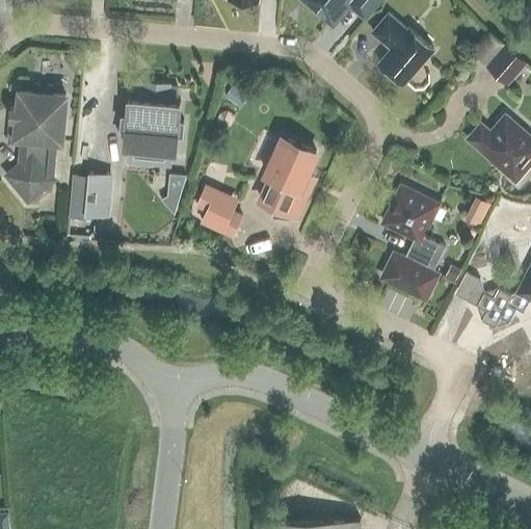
[(307,0),(304,2),(332,25),(348,5),(364,18),(378,0),(307,0)]
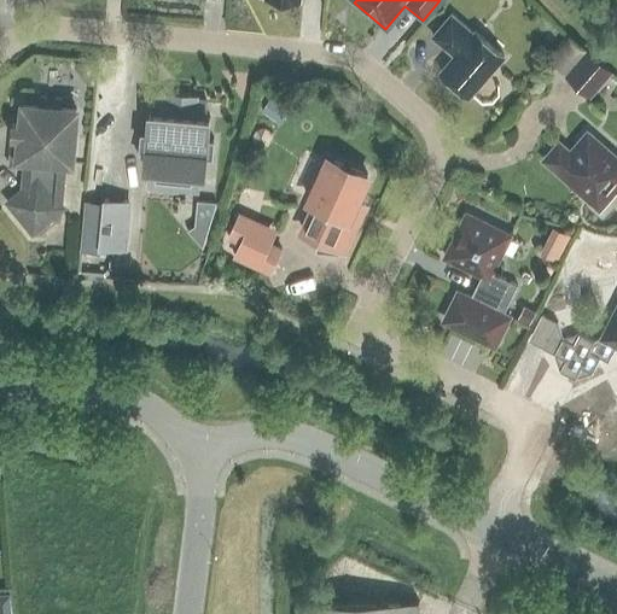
[(450,53),(457,46),(461,50),(438,75),(467,100),(502,60),(473,35),(472,37),(450,18),(431,40),(446,53),(448,54),(450,53)]
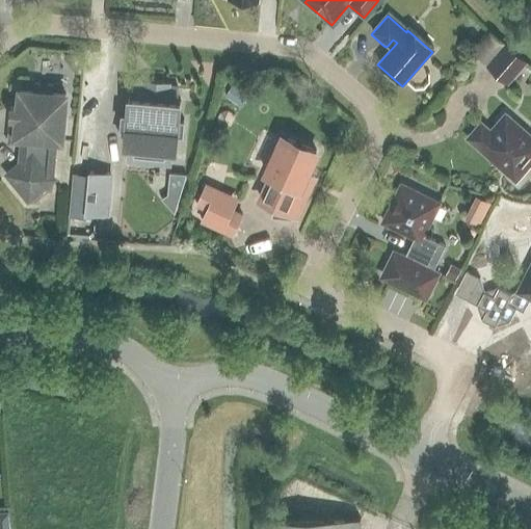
[(506,85),(524,65),(504,48),(486,68),(506,85)]
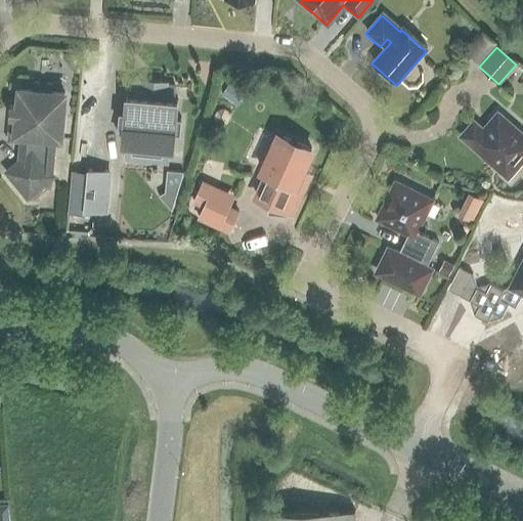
[(168,150),(171,152),(172,152),(174,134),(179,134),(180,121),(175,121),(177,103),(176,102),(175,103),(173,103),(174,90),(165,89),(166,85),(154,84),(154,83),(153,83),(153,84),(140,83),(139,87),(131,86),(129,99),(127,99),(127,98),(125,98),(124,116),(119,116),(118,129),(123,129),(121,146),(123,147),(123,146),(125,146),(124,160),(167,164),(168,150)]
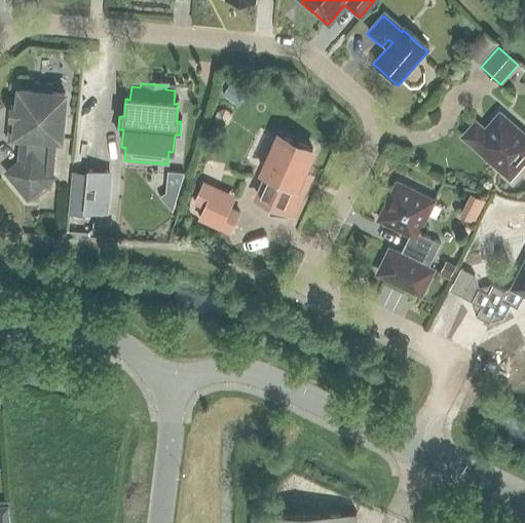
[(32,94),(19,92),(17,109),(9,108),(8,110),(12,110),(11,119),(8,119),(8,120),(8,121),(6,144),(8,144),(8,137),(21,138),(19,165),(6,176),(27,200),(52,180),(50,178),(53,141),(60,142),(62,119),(58,114),(59,98),(64,99),(64,97),(50,96),(51,86),(33,85),(32,94)]
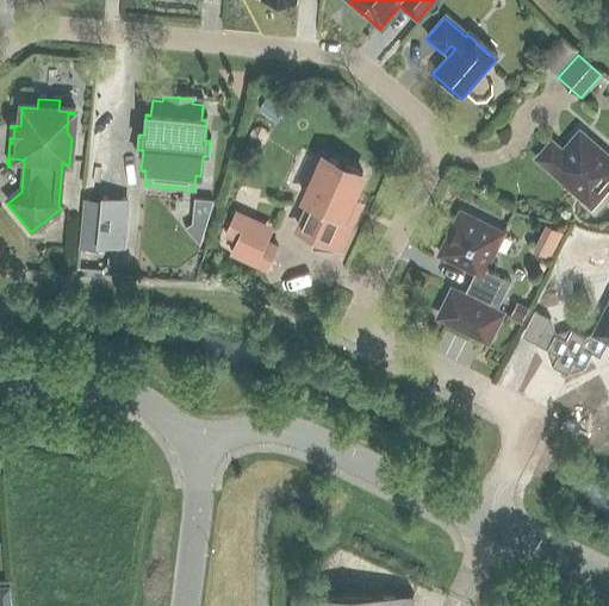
[(265,101),(255,117),(275,130),(285,113),(265,101)]
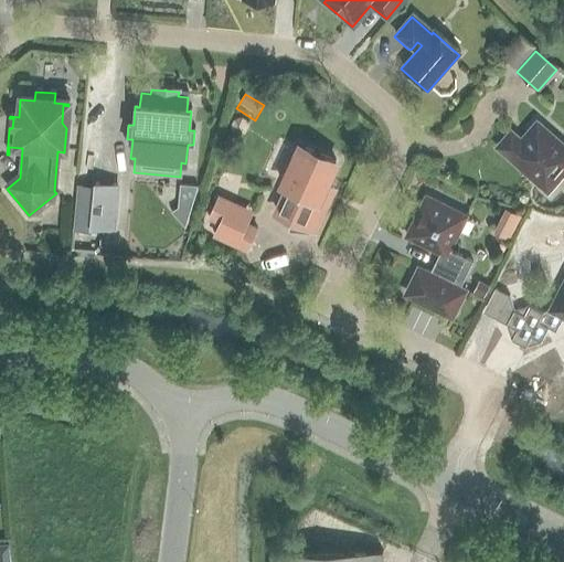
[(536,181),(533,184),(546,197),(559,183),(555,180),(563,171),(563,149),(562,151),(536,128),(520,147),(510,138),(500,149),(536,181)]
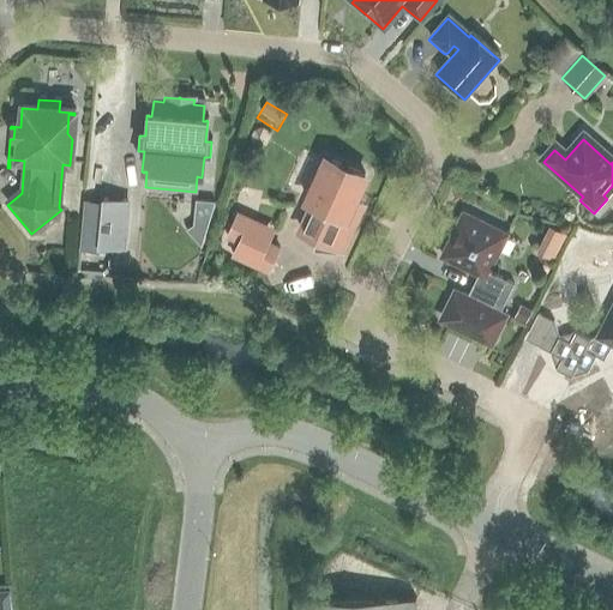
[(300,235),(316,242),(313,254),(335,257),(337,252),(340,253),(354,223),(346,219),(364,179),(326,161),(306,205),(313,207),(300,235)]
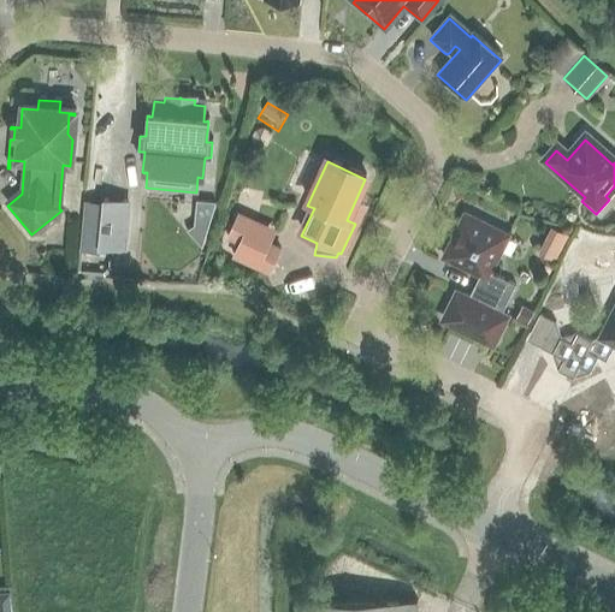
[(102,202),(102,207),(87,206),(83,254),(99,255),(99,250),(122,253),(126,205),(102,202)]
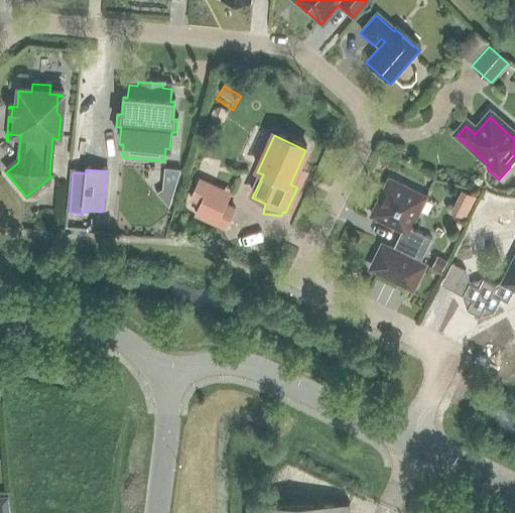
[(174,193),(180,174),(164,172),(163,187),(166,191),(174,193)]
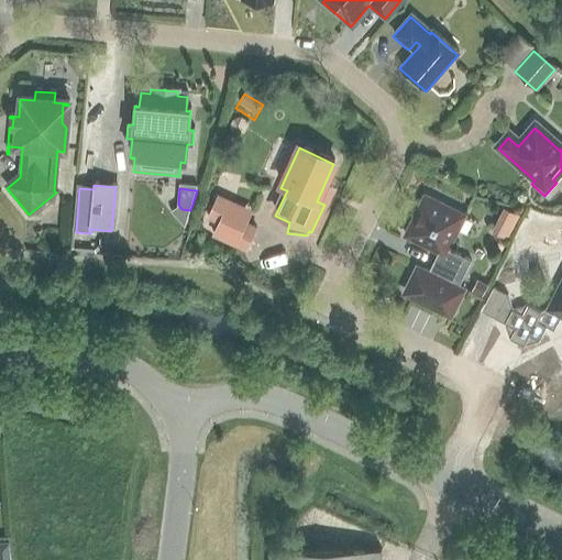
[(423,199),(404,238),(438,255),(428,274),(422,272),(412,276),(406,289),(409,300),(442,316),(453,313),(463,292),(458,289),(470,264),(447,252),(463,219),(423,199)]
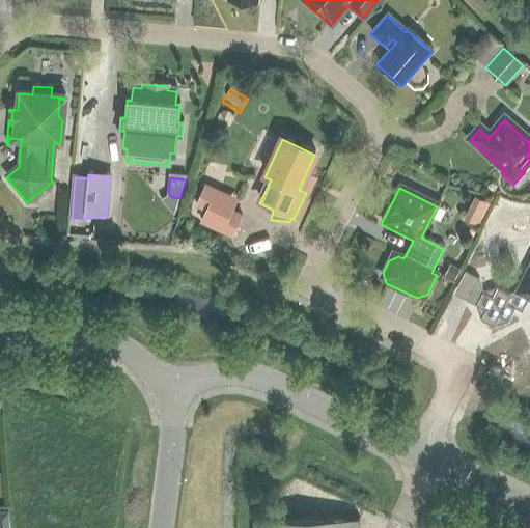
[(479,196),(468,218),(482,226),(494,203),(479,196)]
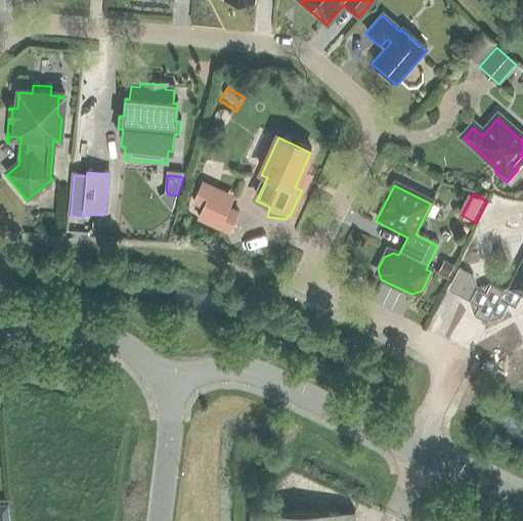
[(203,210),(198,221),(228,234),(237,214),(197,196),(192,205),(203,210)]
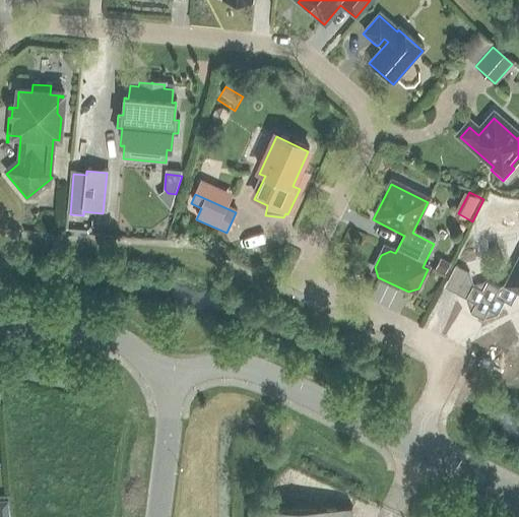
[(504,205),(490,202),(483,227),(499,230),(504,205)]
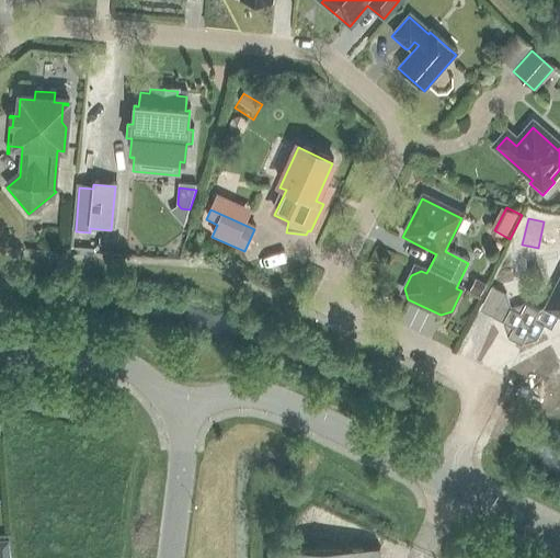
[(524,283),(532,265),(511,257),(503,274),(524,283)]
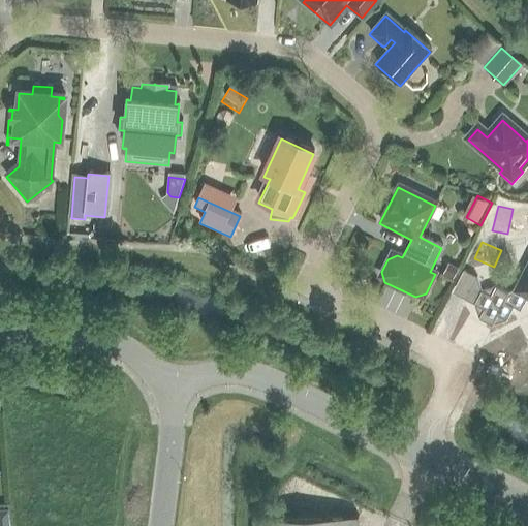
[(527,268),(516,292),(507,296),(494,288),(480,292),(475,279),(464,301),(473,306),(478,319),(491,327),(505,321),(511,308),(523,305),(526,298),(527,299),(527,268)]
